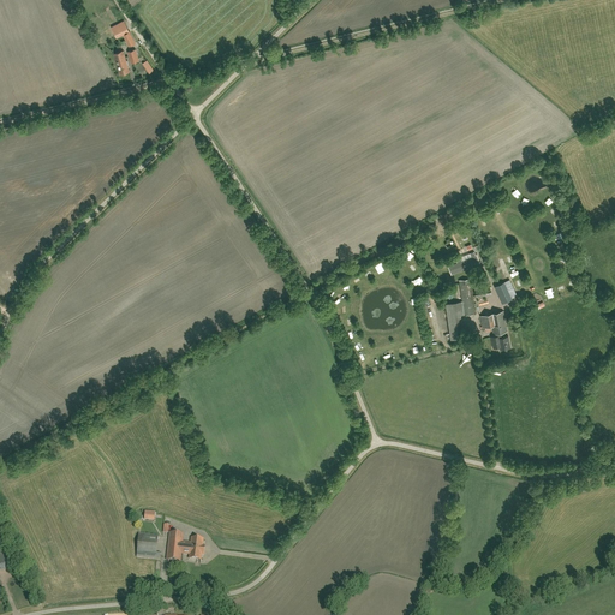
[(117,39),(129,31),(124,21),(111,28),(117,39)]
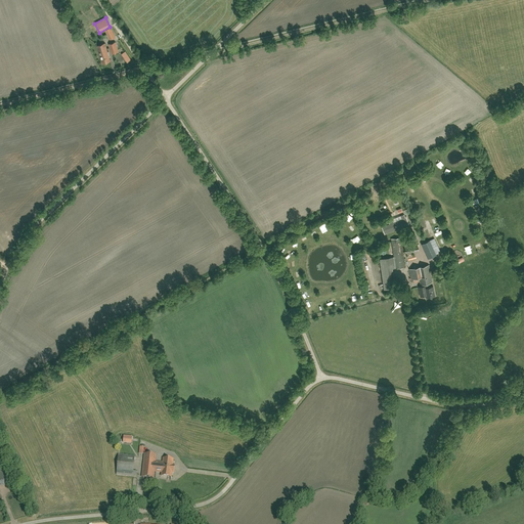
[(105,30),(111,39),(116,37),(111,27),(105,30)]
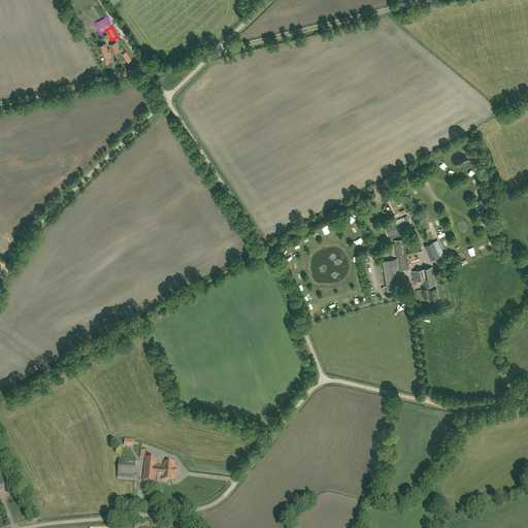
[(112,55),(120,53),(117,42),(109,44),(112,55)]
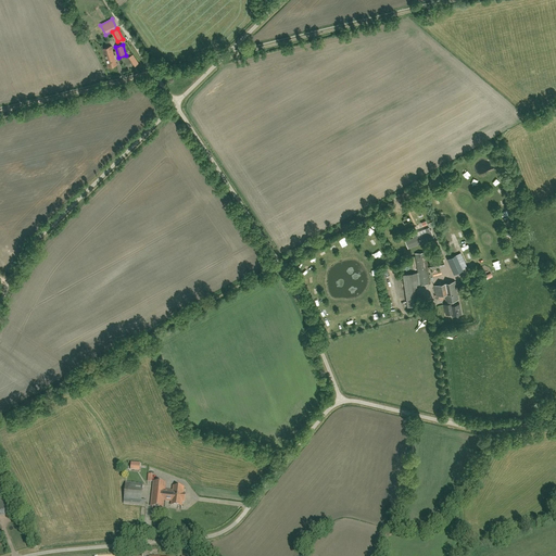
[(115,54),(114,55),(112,46),(103,49),(109,67),(117,65),(115,60),(116,59),(115,54)]
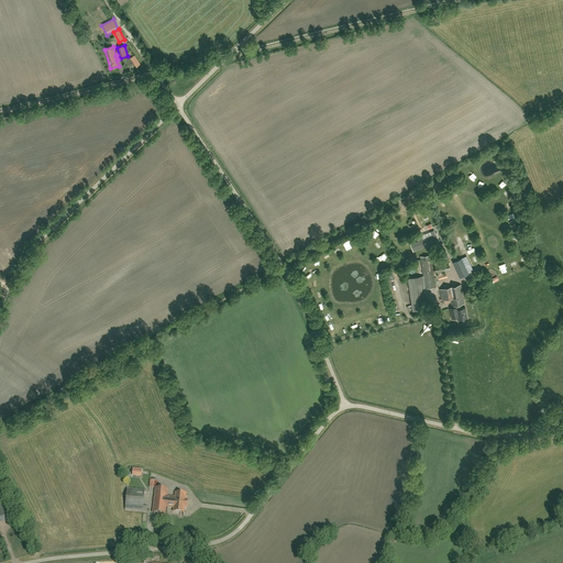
[(130,58),(132,61),(136,67),(141,65),(134,55),(130,58)]
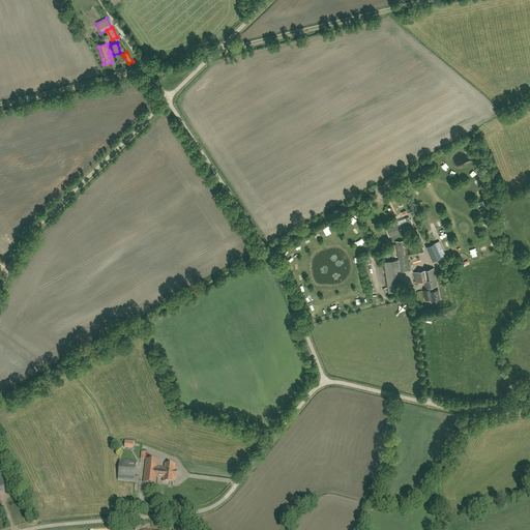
[(442,166),(445,171),(450,168),(447,163),(442,166)]
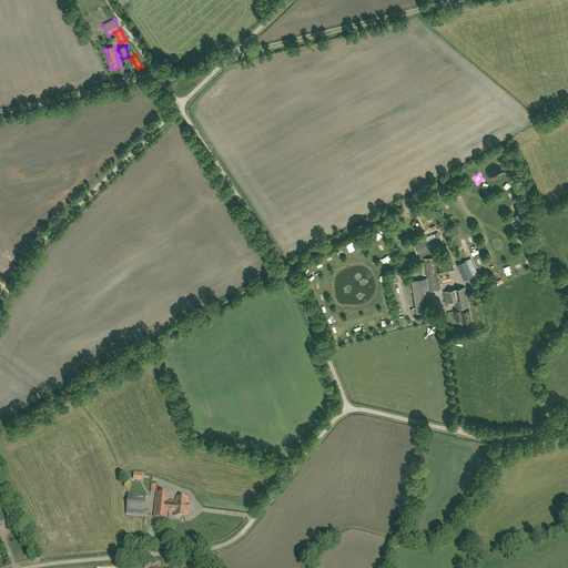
[(378,242),(384,237),(378,232),(374,237),(378,242)]
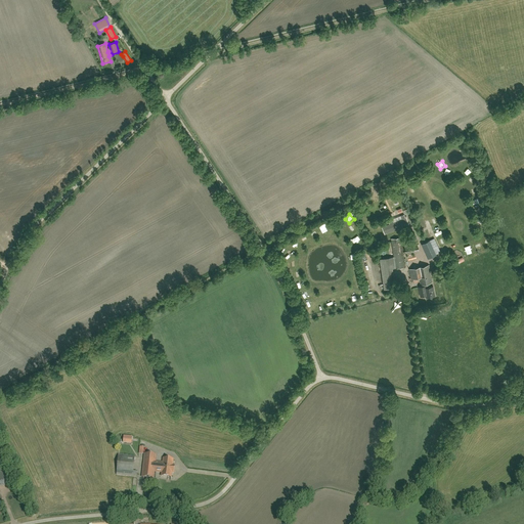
[(406,218),(383,227),(385,233),(408,224),(406,218)]
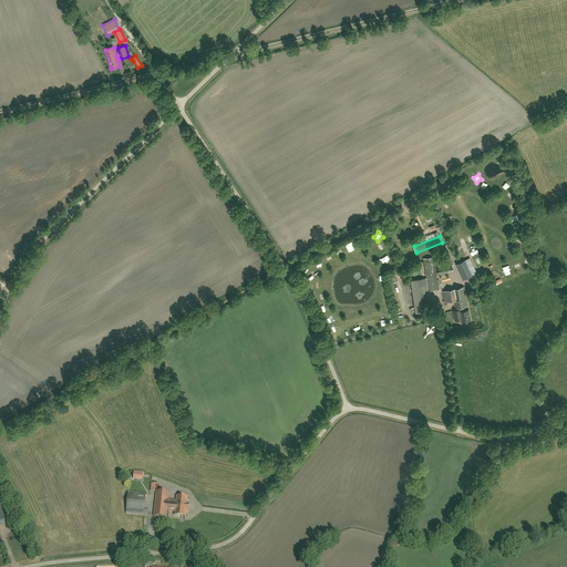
[(429,290),(439,289),(434,260),(434,258),(423,259),(424,263),(425,274),(426,278),(411,280),(415,313),(428,311),(424,291),(429,290)]
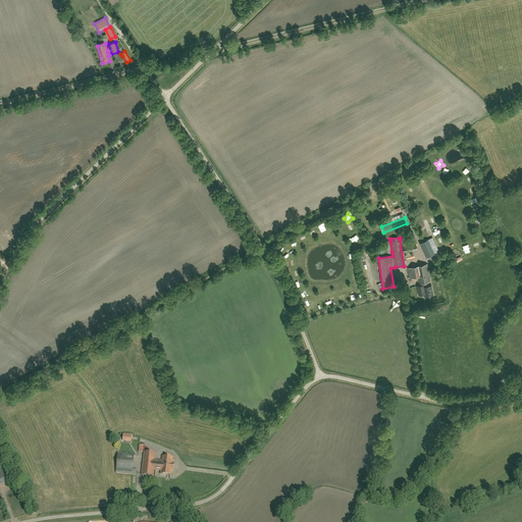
[(404,252),(417,250),(415,239),(407,240),(408,245),(403,246),(404,252)]
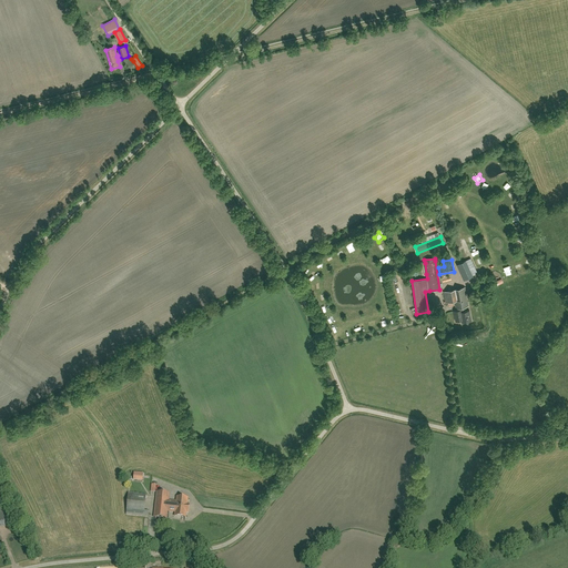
[(465,280),(469,277),(473,276),(466,260),(458,264),(465,280)]
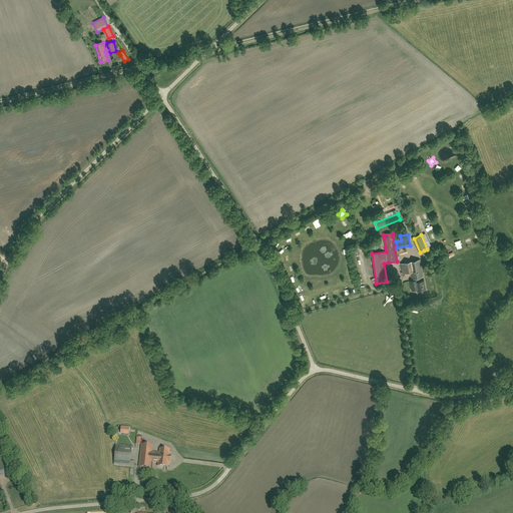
[(410,272),(411,276),(411,279),(416,278),(417,280),(410,282),(411,290),(416,289),(417,292),(426,290),(424,281),(419,282),(418,278),(423,277),(420,260),(400,264),(402,274),(404,273),(410,272)]
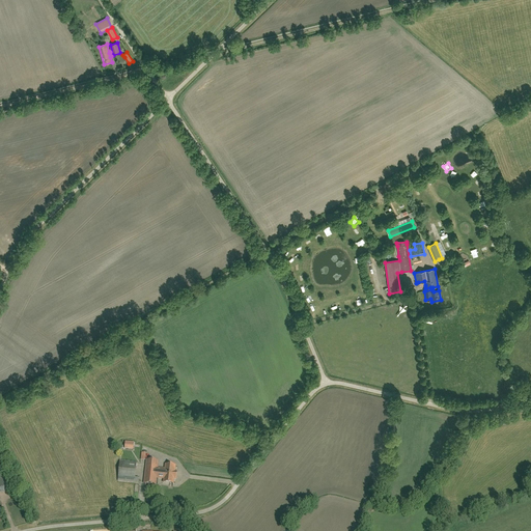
[(156,484),(156,478),(164,479),(164,482),(173,483),(174,478),(176,478),(176,472),(174,472),(175,466),(165,465),(165,468),(158,468),(158,462),(146,460),(144,483),(156,484)]
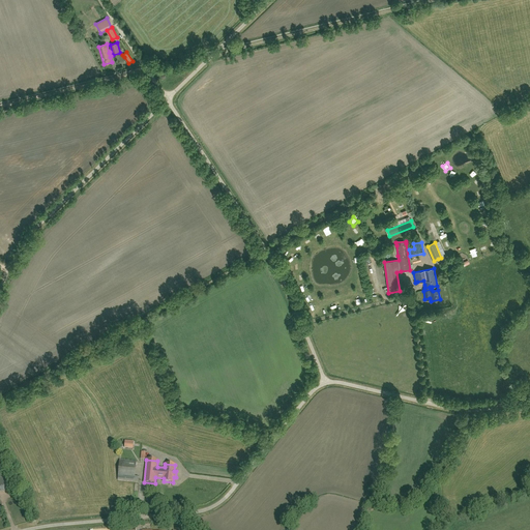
[(139,477),(135,477),(136,462),(119,461),(117,480),(138,481),(139,477)]
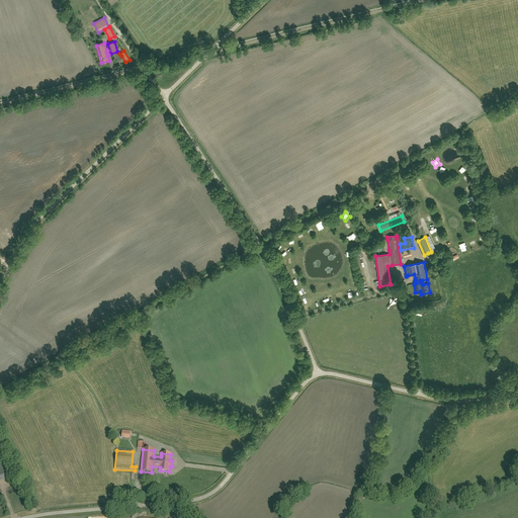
[(1,480),(9,477),(8,476),(11,475),(8,464),(0,467),(0,479),(1,480)]
